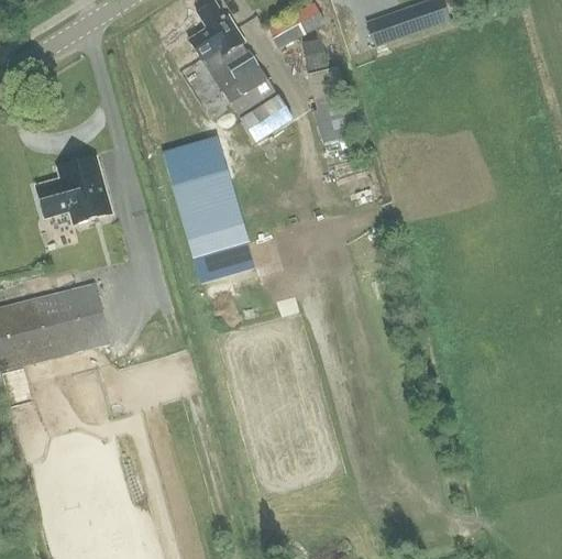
[(256,140),(293,118),(249,47),(246,48),(242,42),(245,40),(229,13),(224,15),(216,0),(198,11),(208,26),(189,39),(202,58),(220,87),(221,87),(256,140)]
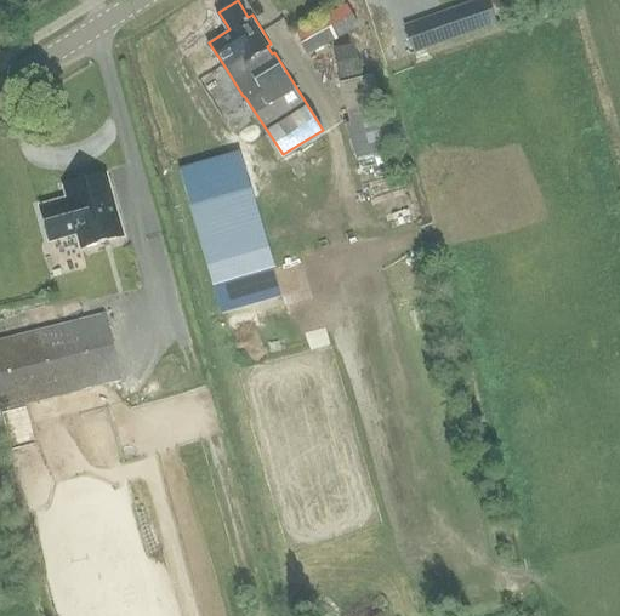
[(347,0),(339,4),(295,27),(308,52),(333,40),(340,77),(359,72),(350,30),(359,24),(347,0)]
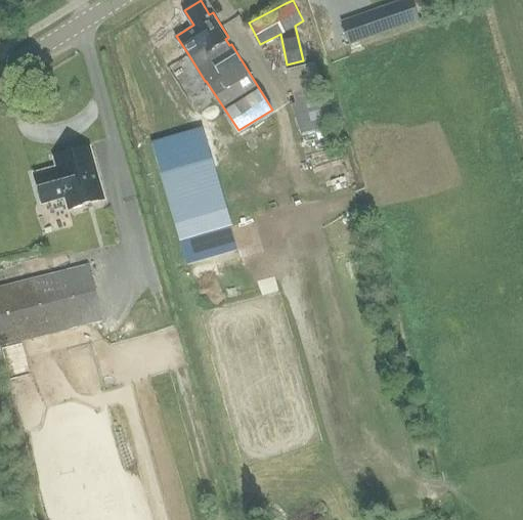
[(393,0),(364,10),(373,34),(419,17),(412,0),(393,0)]
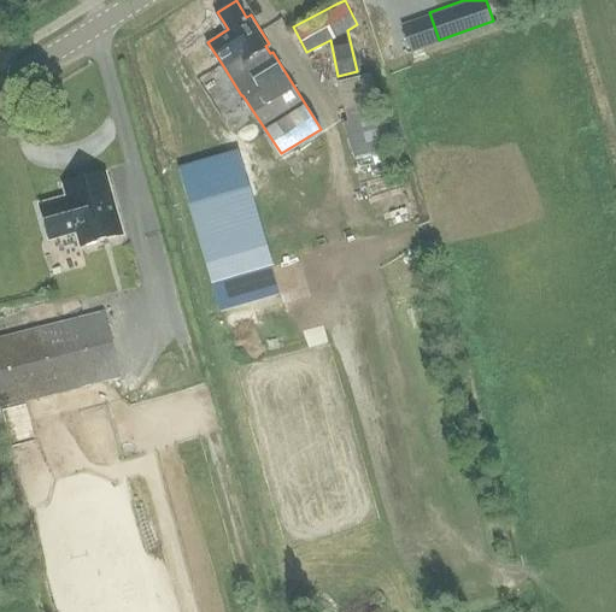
[(392,146),(373,71),(339,81),(348,119),(346,119),(356,156),(392,146)]
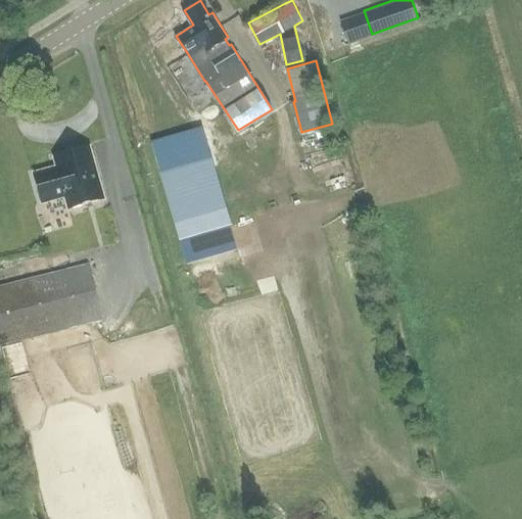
[(211,155),(202,125),(152,140),(161,171),(211,155)]
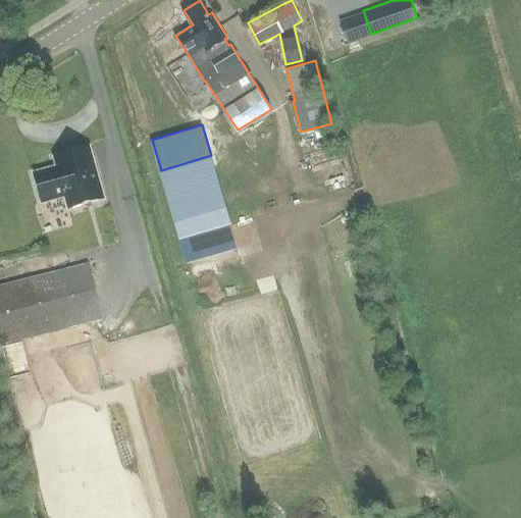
[(55,168),(33,177),(43,204),(65,196),(70,209),(104,197),(86,146),(52,159),(55,168)]
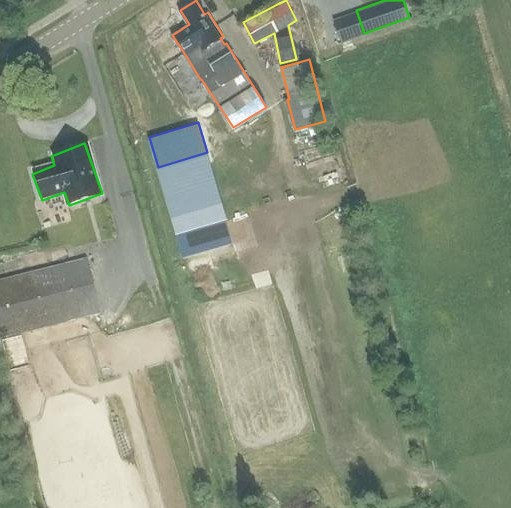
[(67,261),(0,277),(0,328),(2,336),(81,316),(67,261)]
